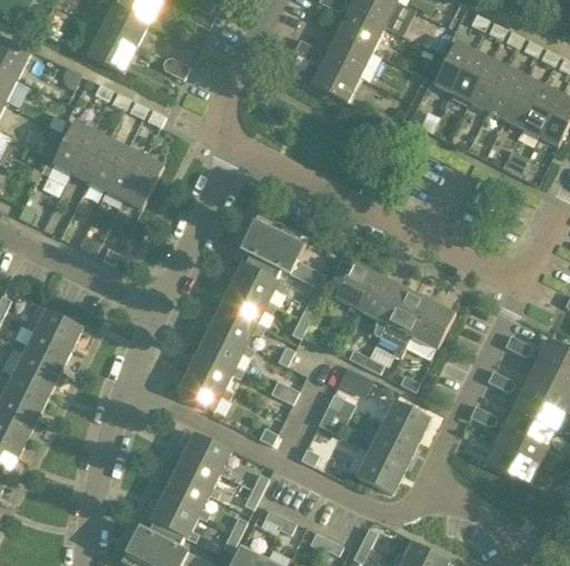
[(114,0),(112,3),(148,22),(159,0),(114,0)]
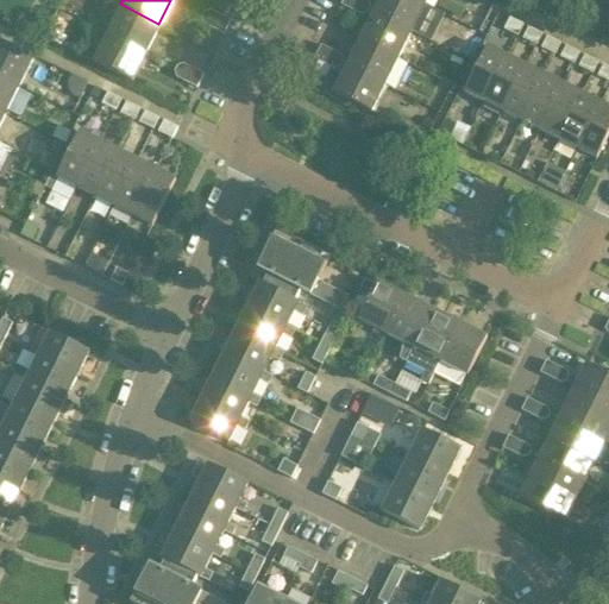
[(360,11),(366,8),(370,4),(369,0),(356,0),(353,7),(360,11)]
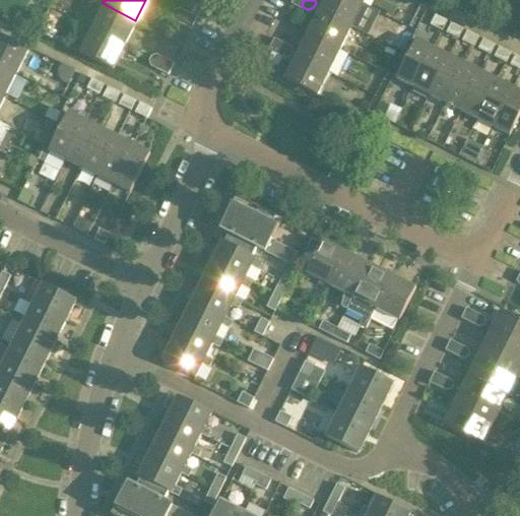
[(363,1),(361,0),(322,0),(319,7),(350,23),(363,1)]
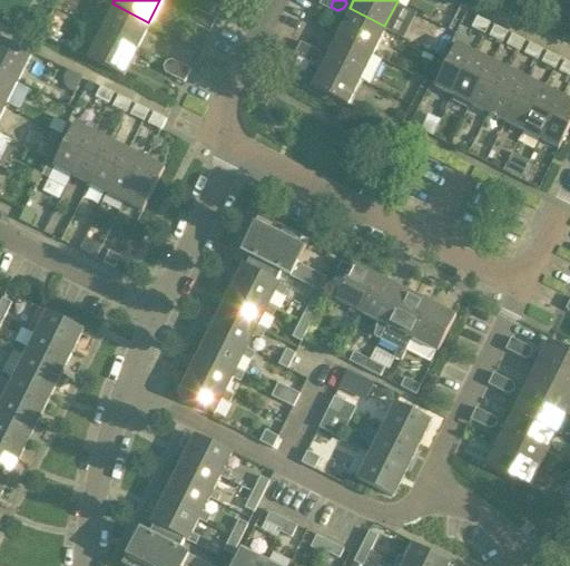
[(100,29),(136,47),(148,22),(112,3),(100,29)]
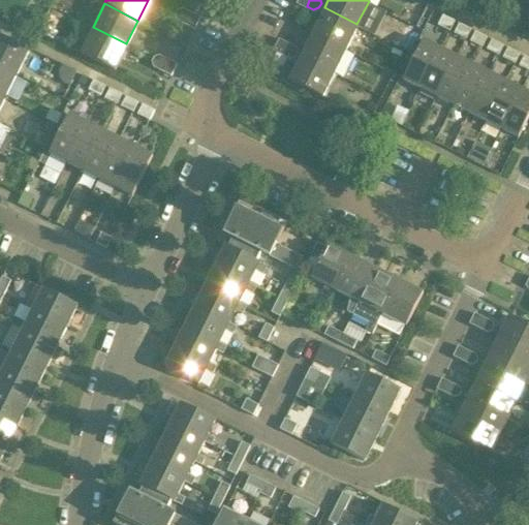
[(174,11),(176,18),(184,22),(190,9),(182,5),(174,11)]
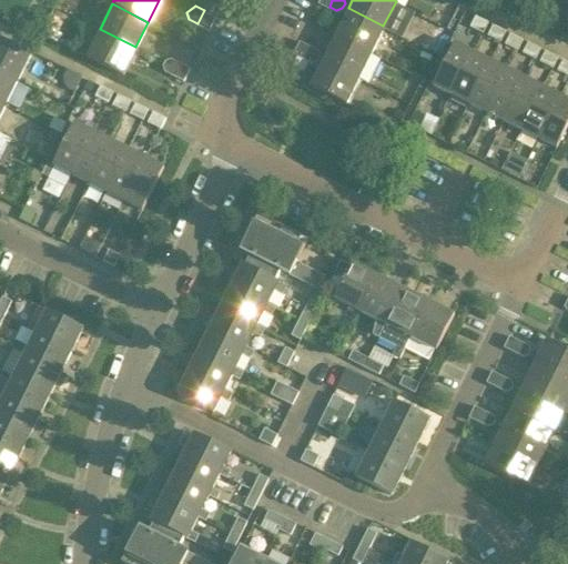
[(383,26),(348,8),(335,33),(371,51),(383,26)]
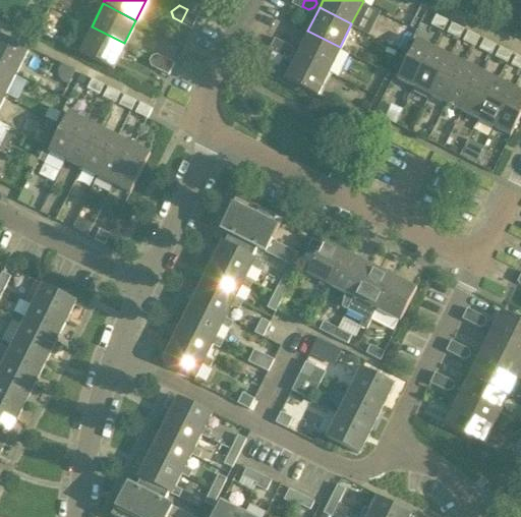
[(190,25),(196,14),(187,9),(181,21),(190,25)]
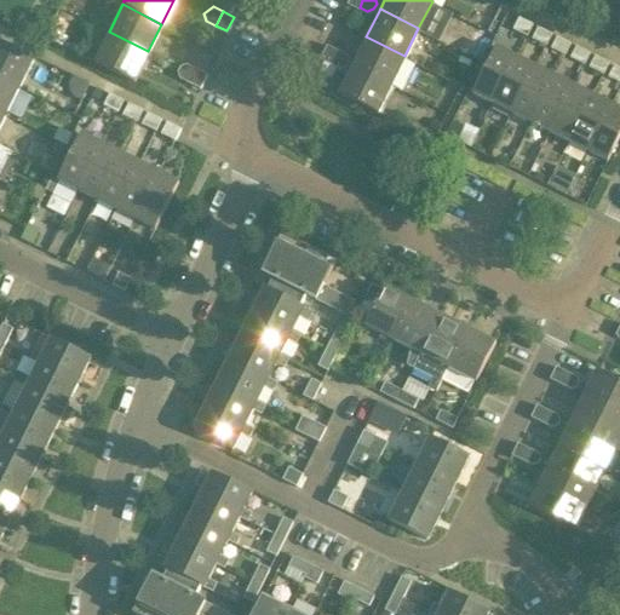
[(526,32),(532,21),(518,13),(512,26),(526,32)]
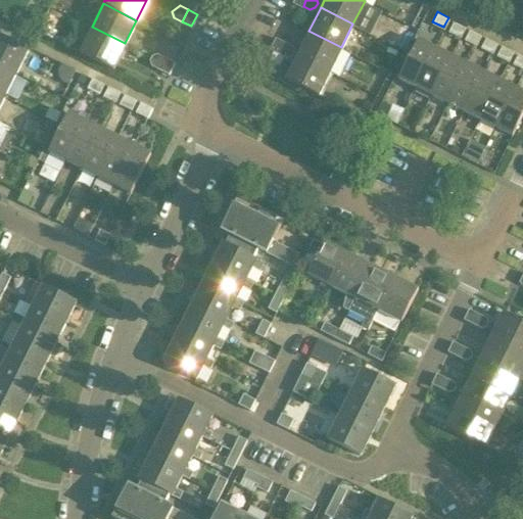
[(385,12),(379,25),(391,31),(387,39),(405,47),(415,26),(385,12)]
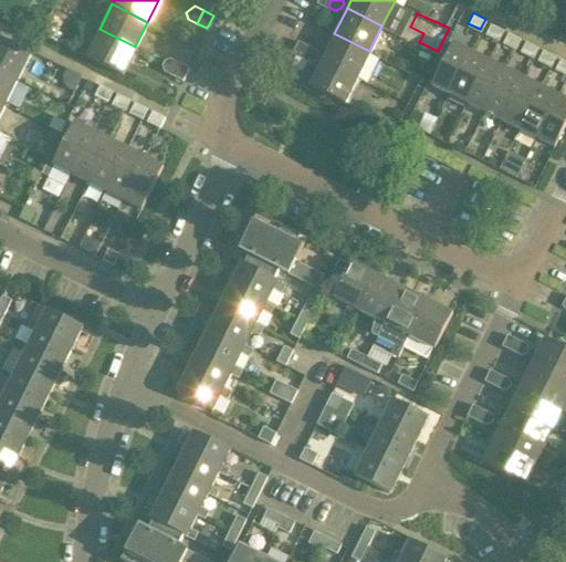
[(503,28),(490,21),(484,32),(498,38),(503,28)]
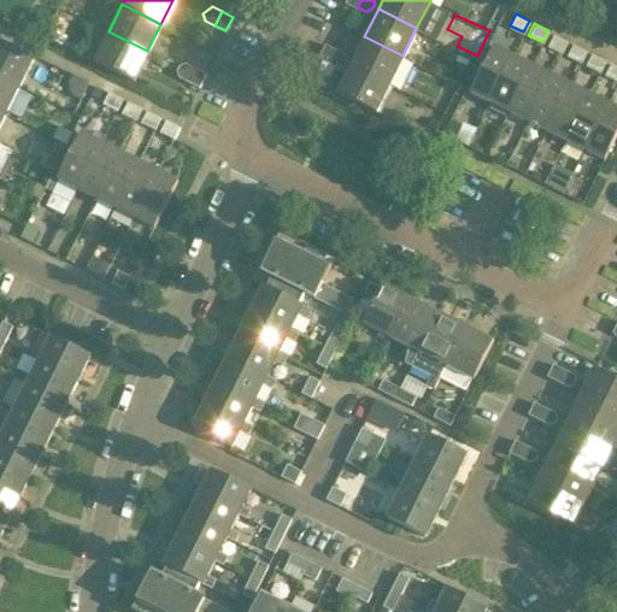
[(94,59),(134,78),(147,51),(109,31),(94,59)]
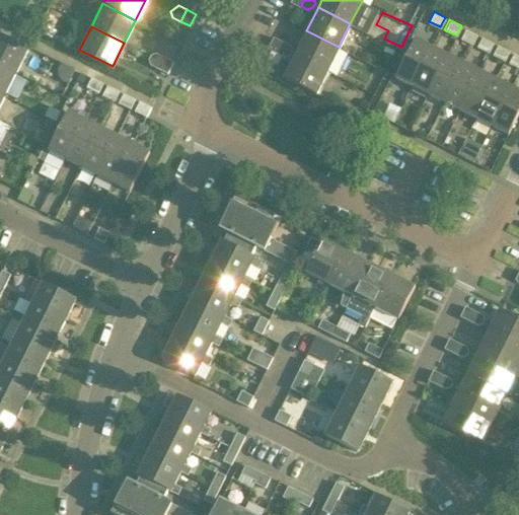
[(471,43),(476,32),(465,27),(460,38),(471,43)]
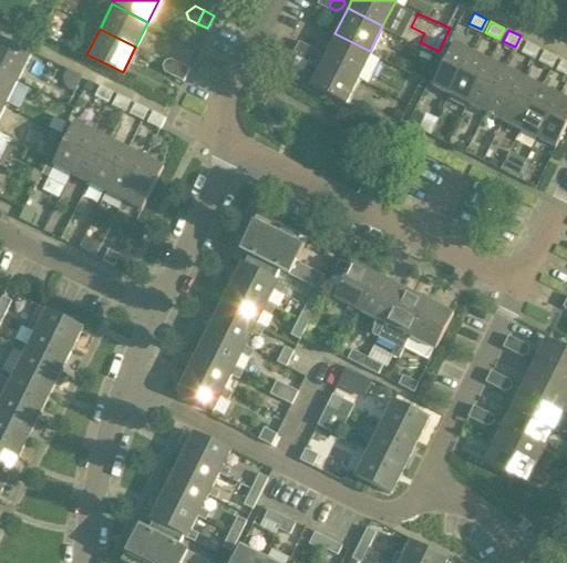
[(370,51),(334,33),(322,58),(358,75),(370,51)]
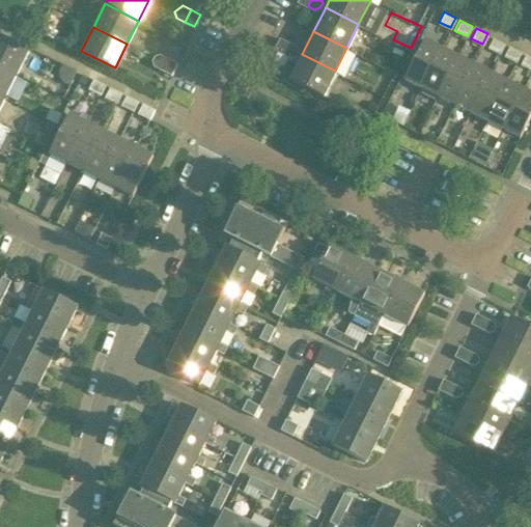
[(29,48),(0,33),(0,64),(17,73),(29,48)]
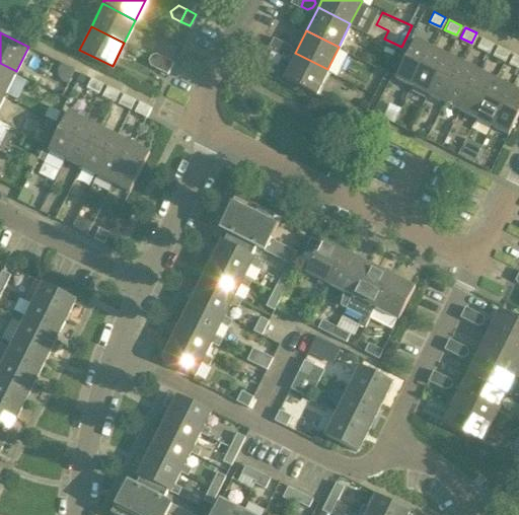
[(278,52),(284,40),(273,34),(267,47),(278,52)]
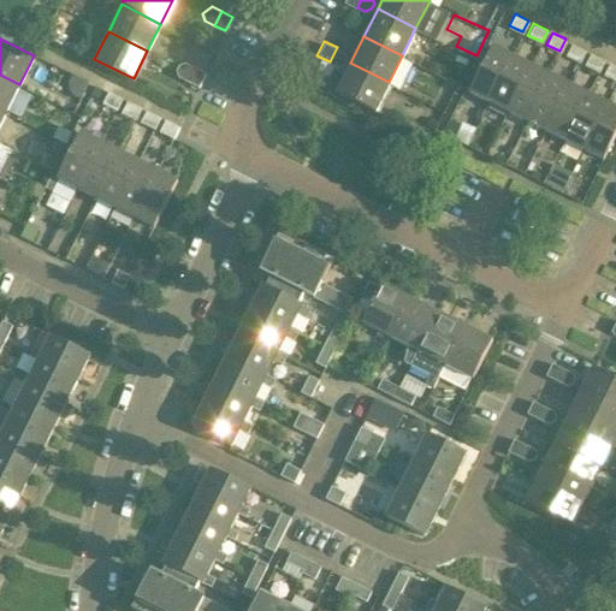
[(492,42),(468,89),(489,100),(513,53),(513,52),(492,42)]
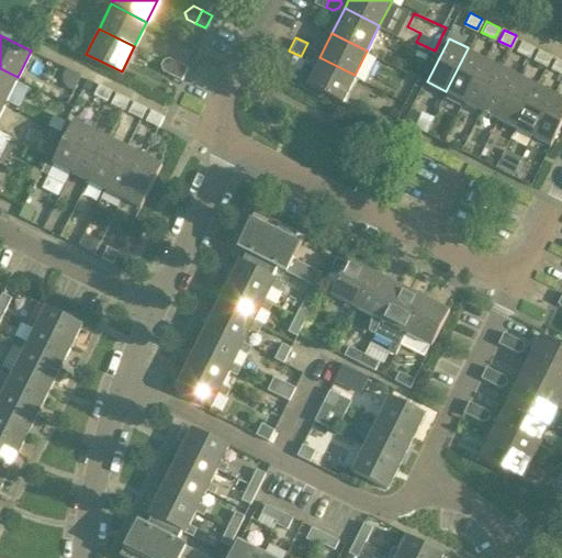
[(516,48),(528,55),(534,44),(521,38),(516,48)]
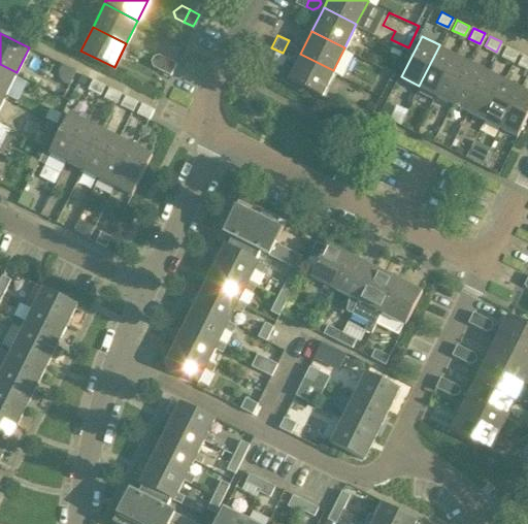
[(290,57),(295,55),(297,50),(296,43),(289,40),(283,53),(290,57)]
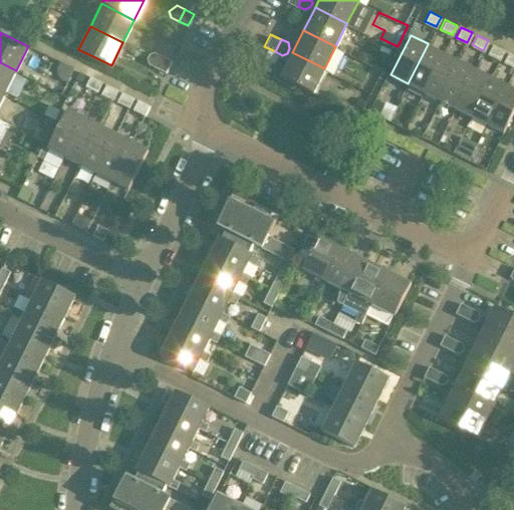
[(428,43),(428,44),(408,83),(424,91),(443,52),(444,51),(428,43)]
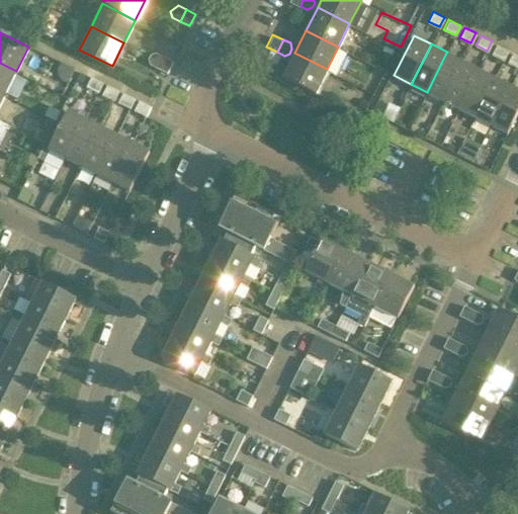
[(503,59),(508,49),(496,44),(491,53),(503,59)]
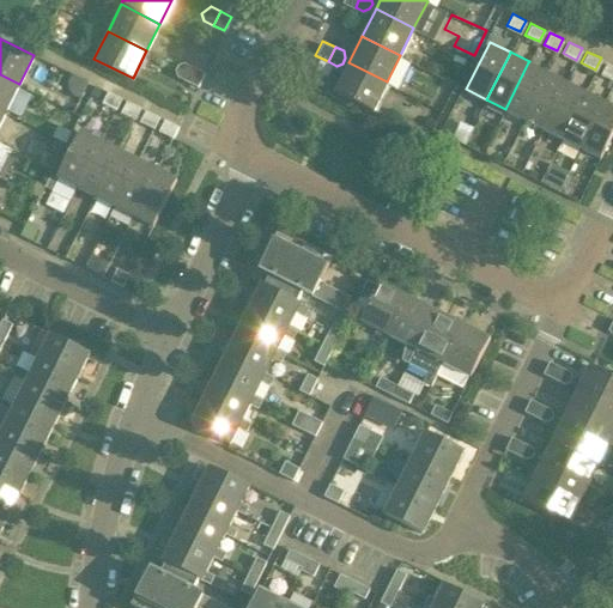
[(184,60),(175,68),(177,74),(187,79),(194,65),(184,60)]
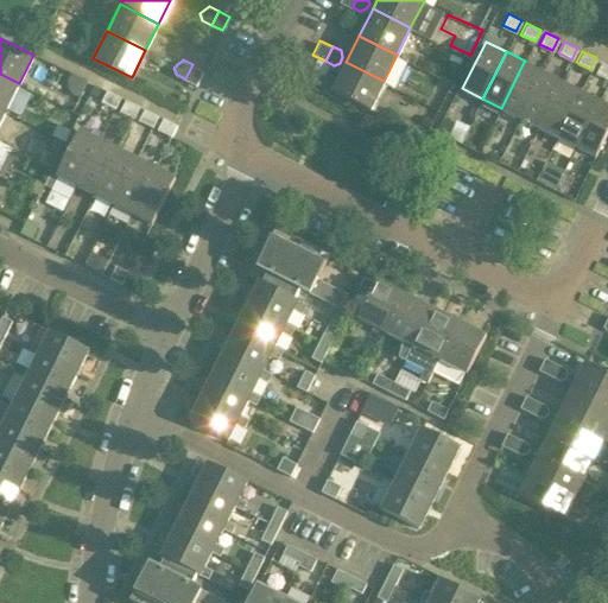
[(525,61),(524,62),(501,108),(520,118),(543,71),(543,70),(525,61)]
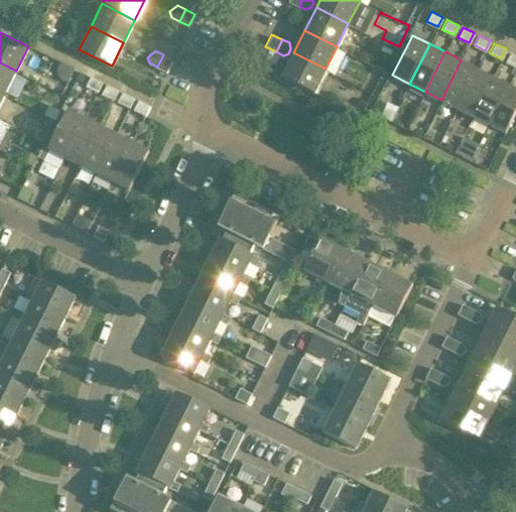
[(505,60),(515,66),(515,53),(510,51),(505,60)]
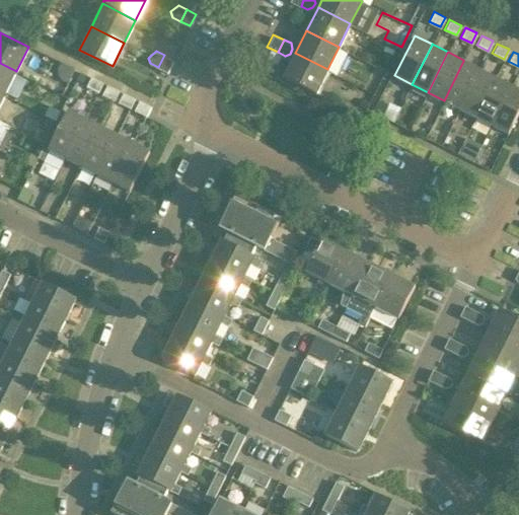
[(284,76),(315,92),(327,69),(295,53),(284,76)]
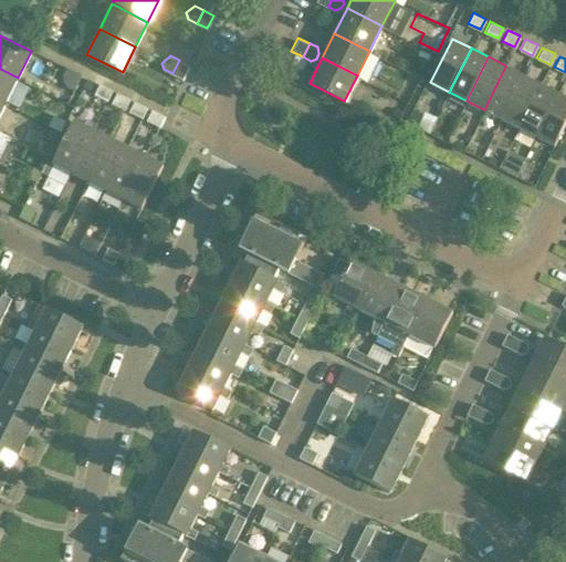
[(179,60),(173,73),(182,77),(189,65),(179,60)]
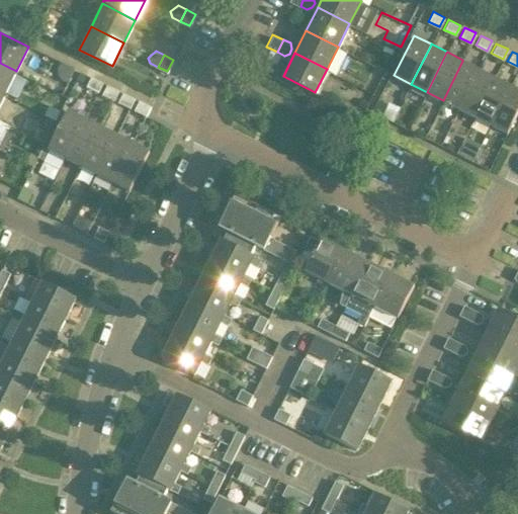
[(462,60),(462,61),(443,100),(458,108),(479,68),(462,60)]
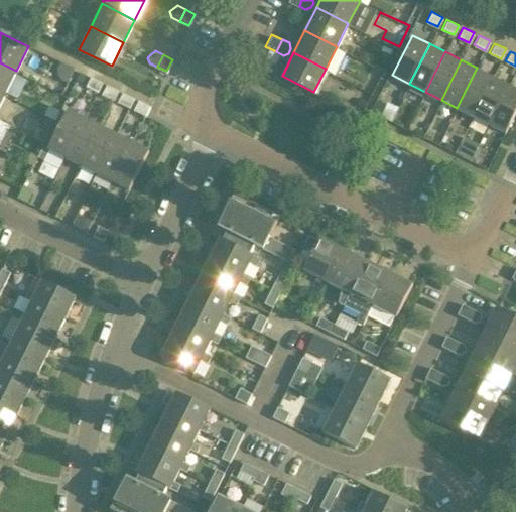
[(16,71),(0,62),(0,91),(5,94),(16,71)]
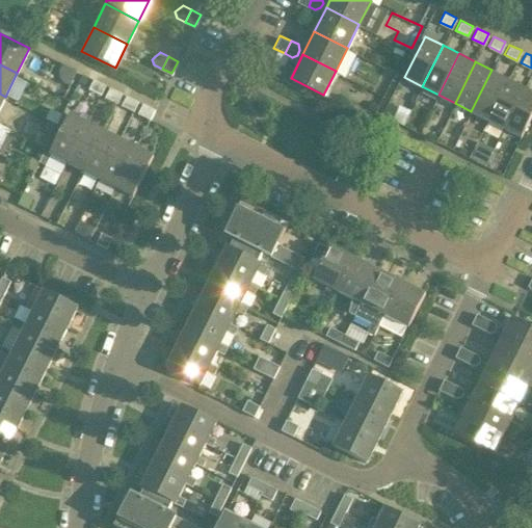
[(487,120),(508,79),(508,78),(491,70),(471,111),(487,120)]
